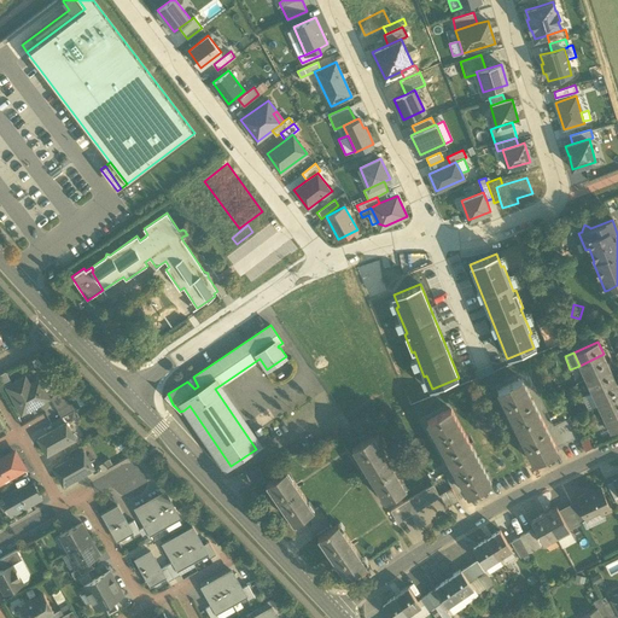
[(579,366),(586,378),(610,367),(604,354),(579,366)]
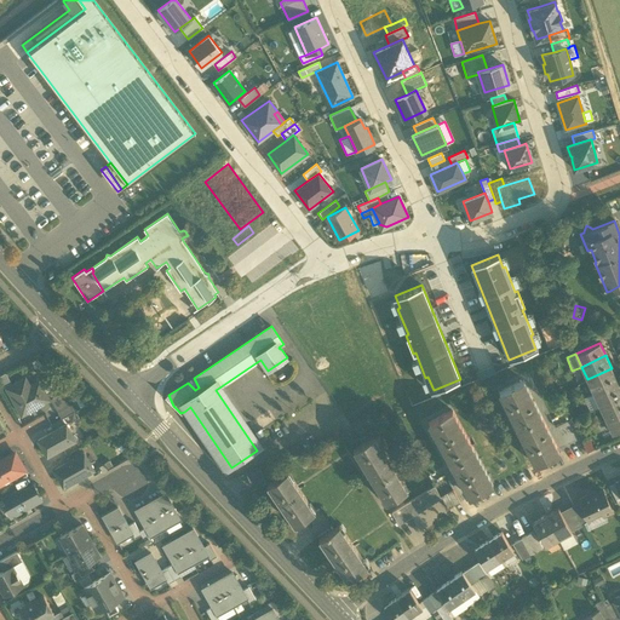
[(492,367),(477,372),(476,372),(478,379),(495,373),(493,366),(492,367)]
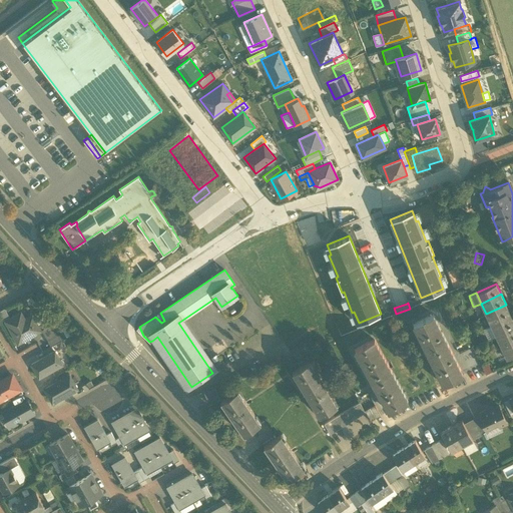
[(486,314),(491,325),(511,316),(506,305),(486,314)]
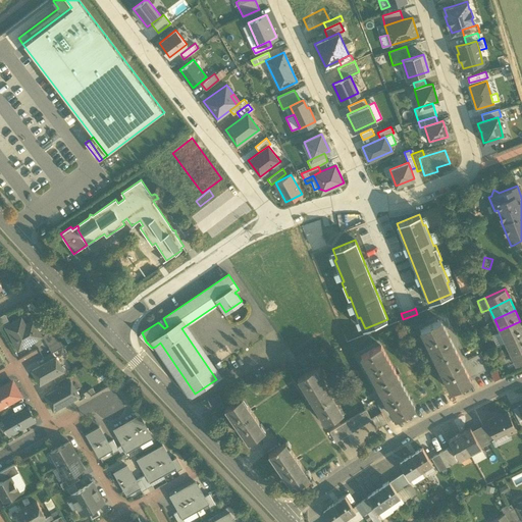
[(0,316),(0,322),(1,324),(8,320),(5,313),(0,316)]
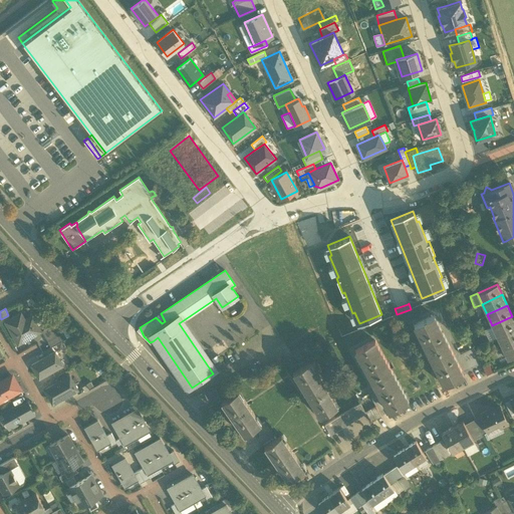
[(21,312),(16,315),(20,322),(25,319),(21,312)]
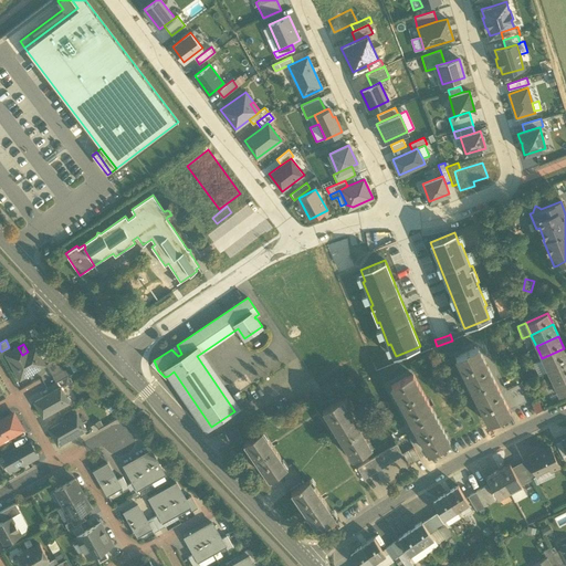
[(7,354),(20,378),(27,375),(27,374),(30,371),(31,373),(45,365),(41,358),(49,354),(44,345),(37,349),(35,347),(28,352),(22,355),(18,347),(7,354)]
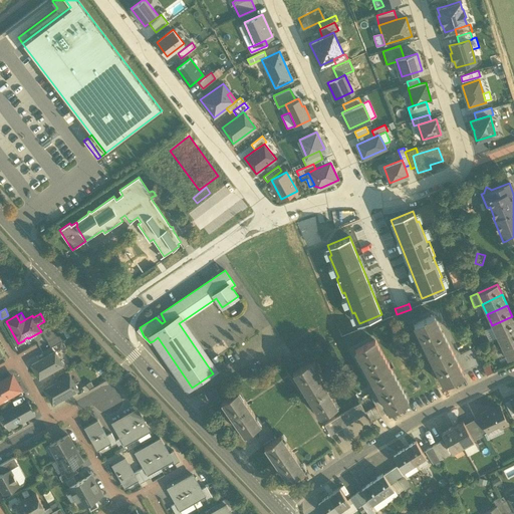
[(161,313),(156,317),(162,323),(165,321),(161,313)]
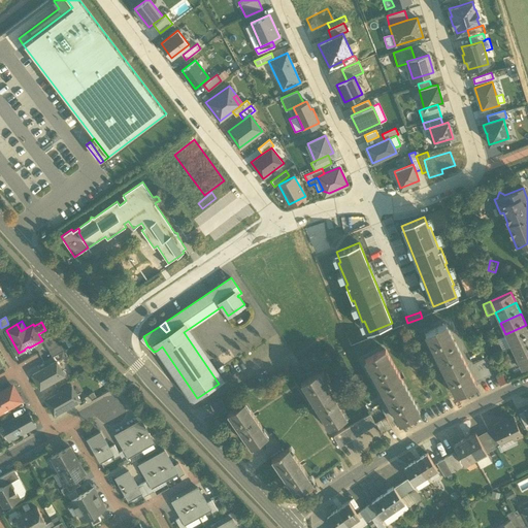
[(426,333),(456,396),(475,386),(447,324),(426,333)]
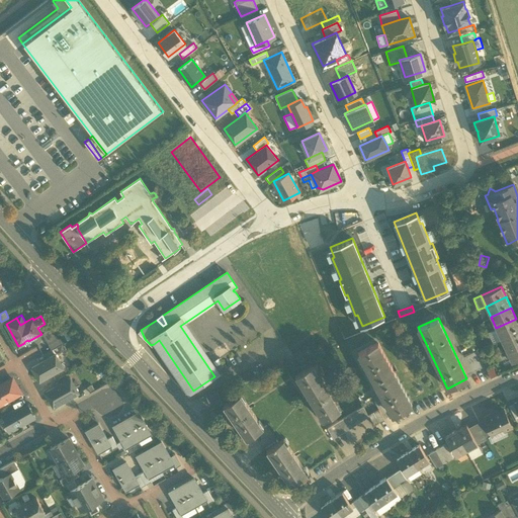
[(496,328),(501,339),(517,331),(517,323),(516,319),(496,328)]
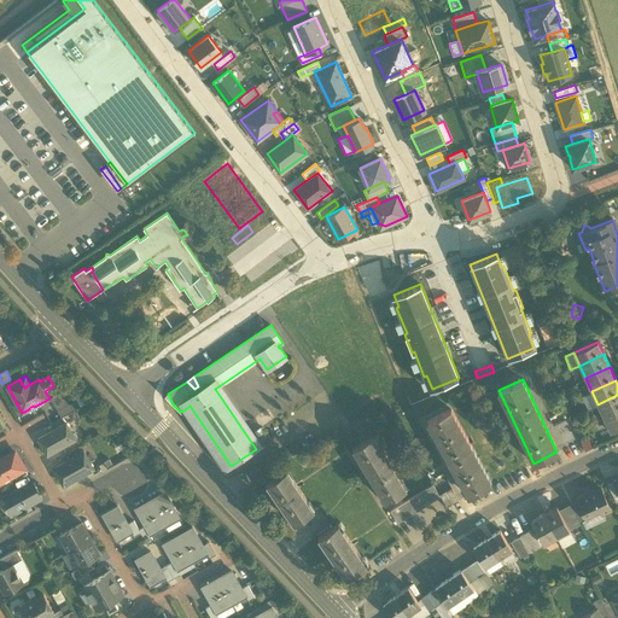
[(263,444),(222,384),(215,389),(256,449),(263,444)]
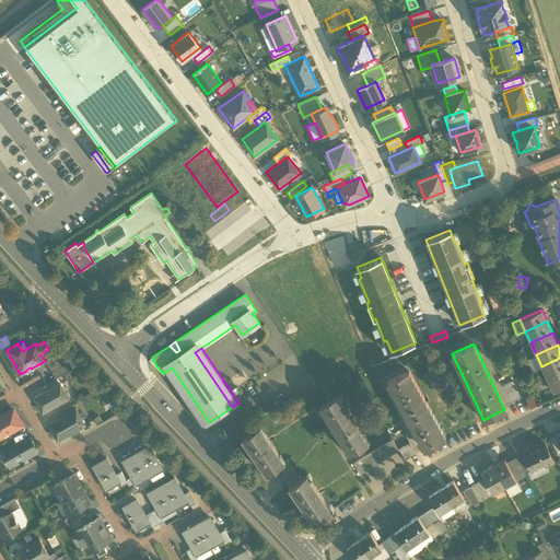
[(46,361),(53,372),(69,362),(62,350),(46,361)]
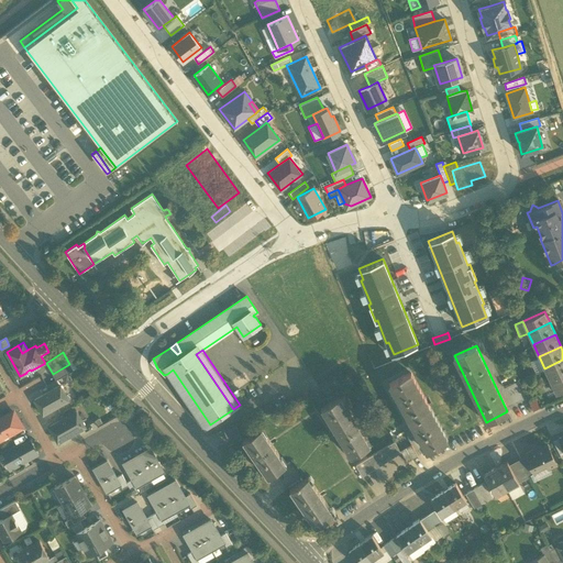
[(69,364),(73,370),(78,367),(64,352),(63,352),(69,364)]
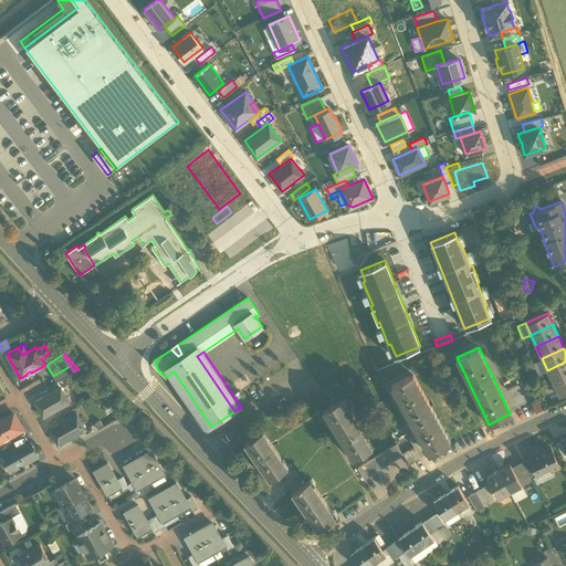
[(538,375),(547,370),(542,358),(533,363),(538,375)]
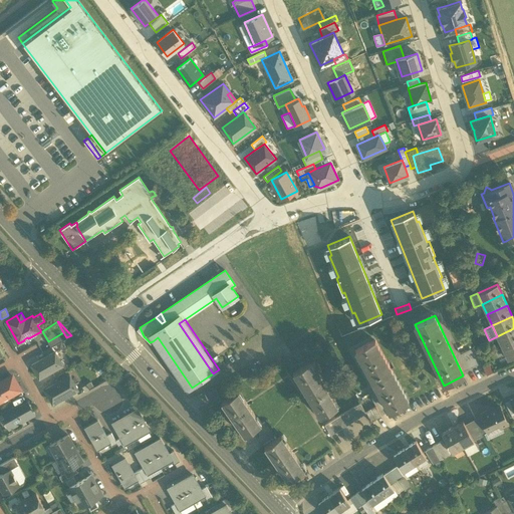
[(513,328),(497,336),(503,347),(513,341),(513,328)]
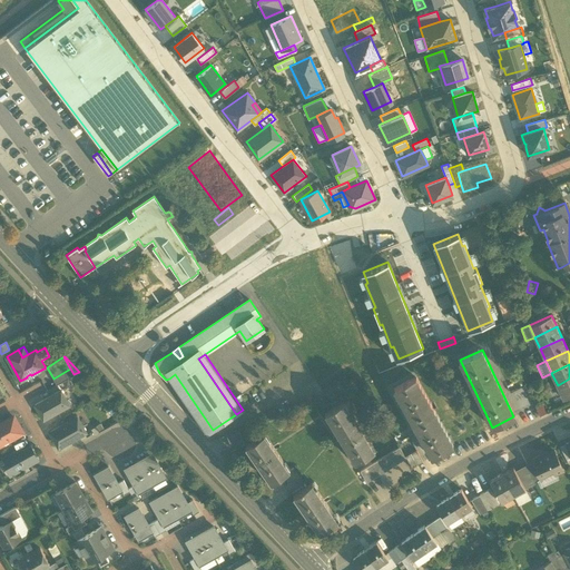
[(53,379),(57,384),(74,374),(70,369),(53,379)]
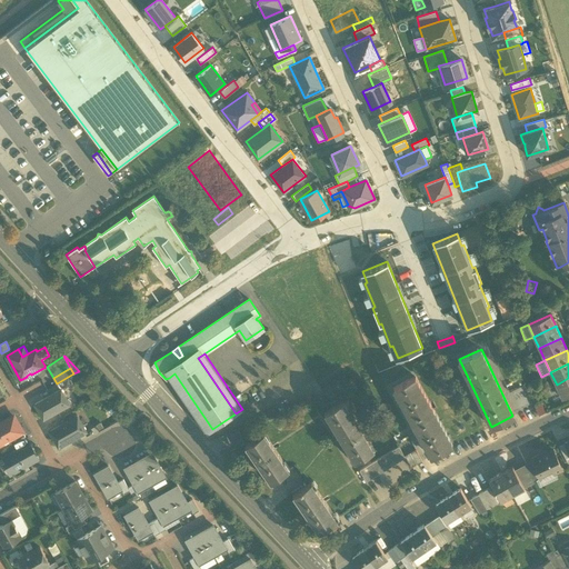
[(175,373),(169,378),(206,433),(212,429),(175,373)]
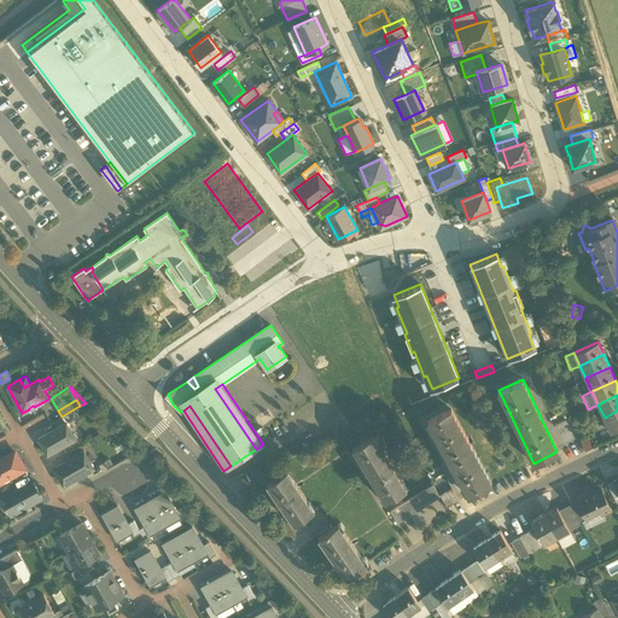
[(427,421),(468,495),(491,482),(450,408),(427,421)]
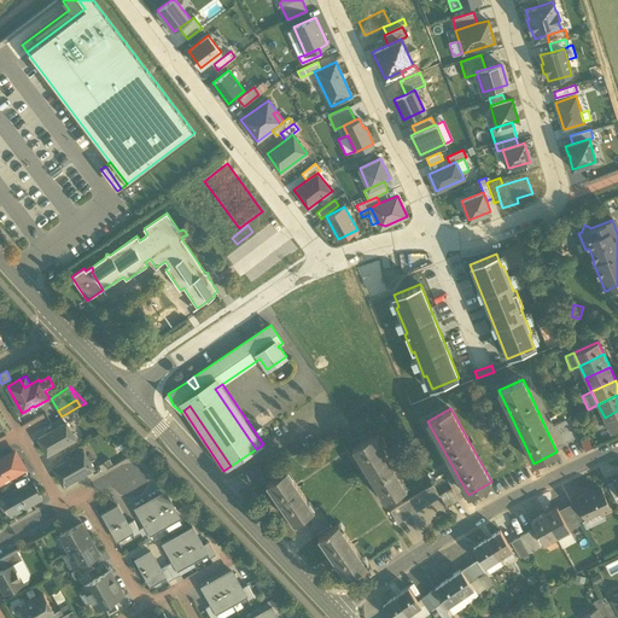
[(617,427),(617,410),(605,418),(611,431),(617,427)]
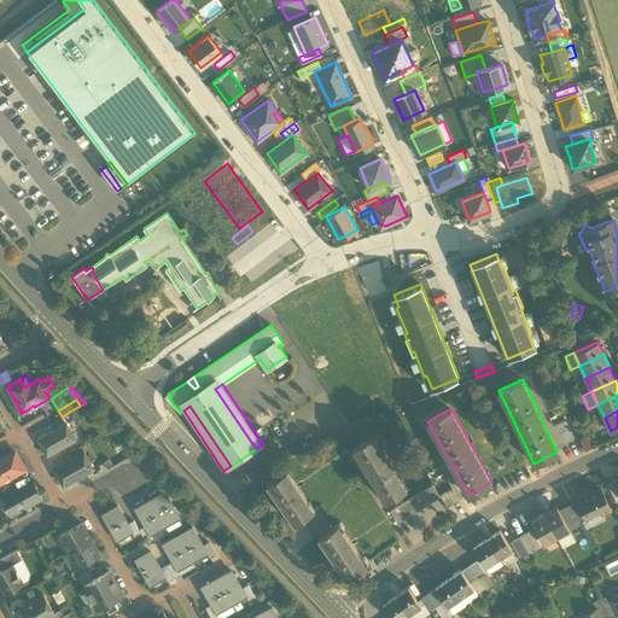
[(65,423),(38,438),(47,455),(75,439),(65,423)]
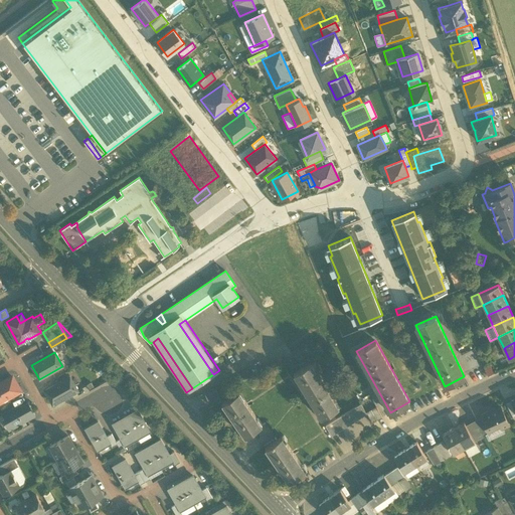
[(293,372),(320,416),(338,405),(311,361),(293,372)]
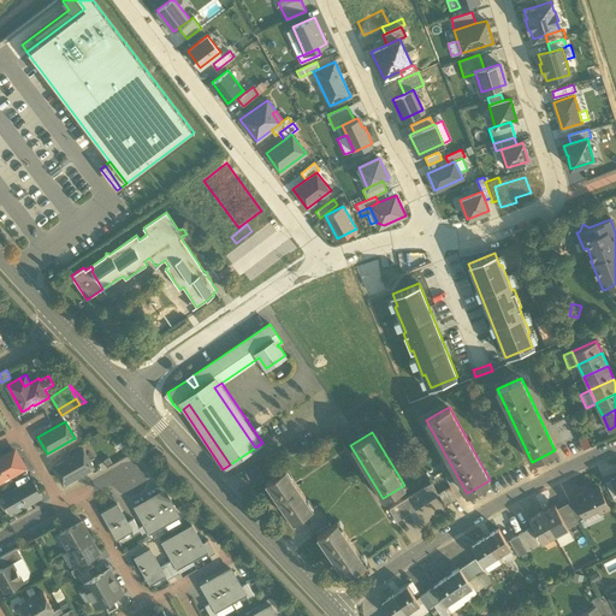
[(579,438),(584,449),(591,446),(586,434),(579,438)]
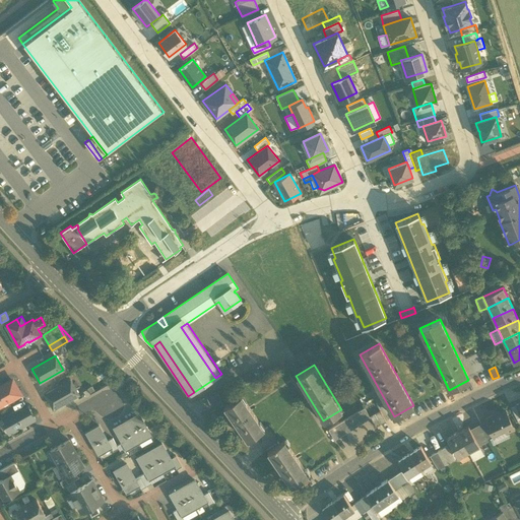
[(0,405),(20,394),(12,380),(0,386),(0,405)]
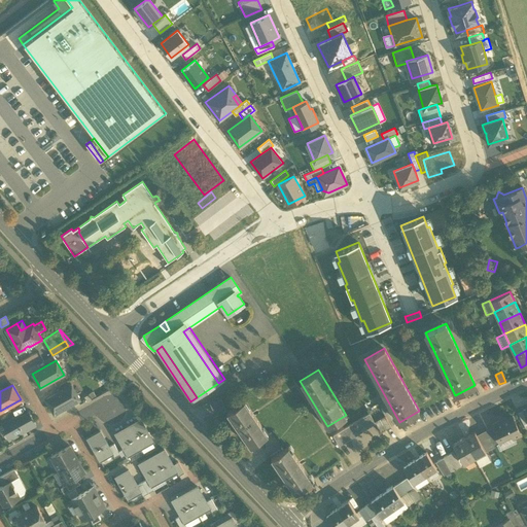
[(71,385),(46,398),(55,413),(79,399),(71,385)]
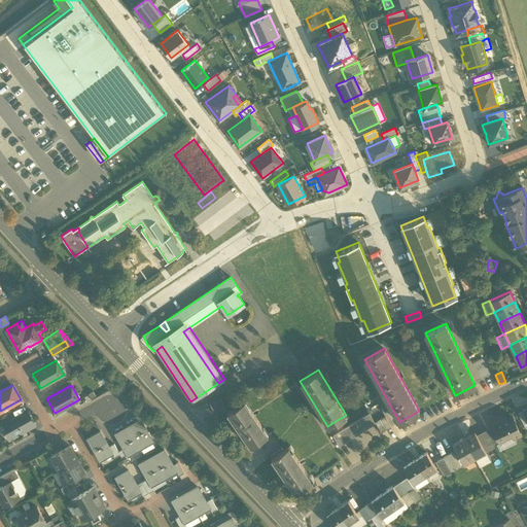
[(221,398),(210,402),(214,415),(225,410),(221,398)]
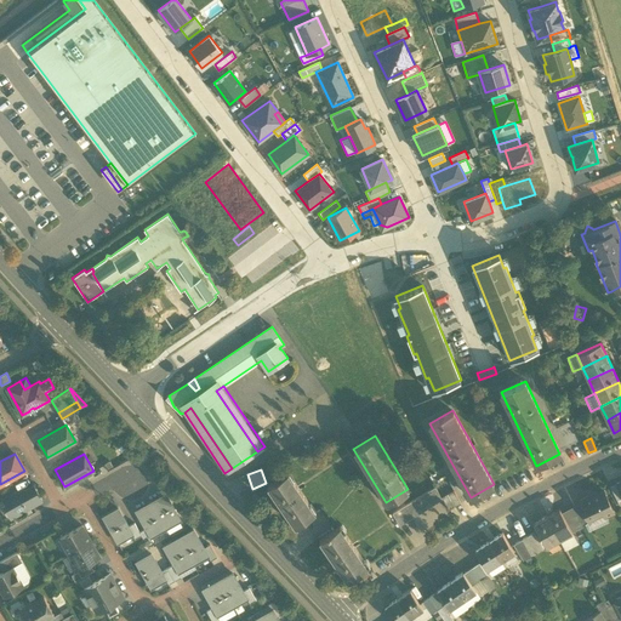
[(268,484),(295,524),(315,511),(315,510),(313,511),(308,505),(309,503),(292,479),(291,479),(286,472),(268,484)]
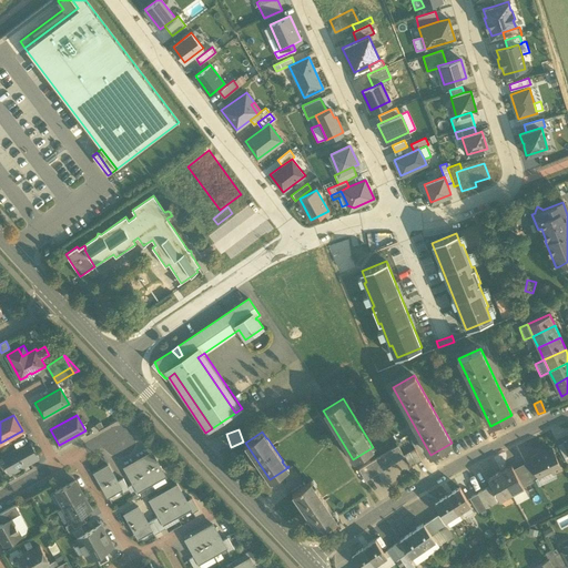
[(557,444),(566,460),(567,459),(567,449),(564,440),(557,444)]
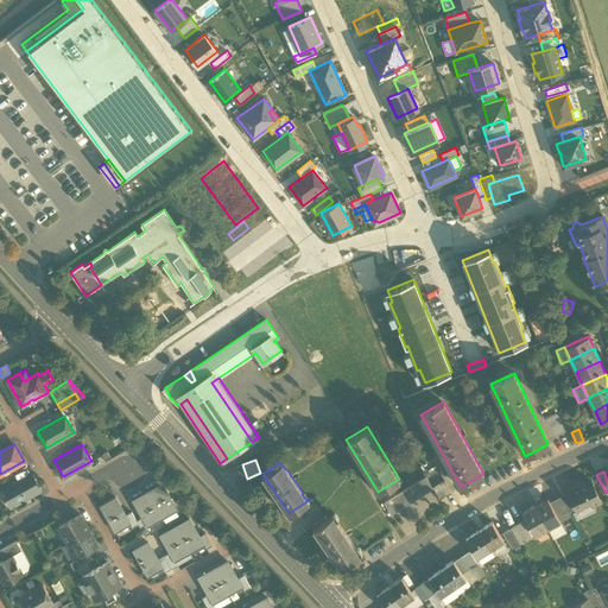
[(10,499),(13,505),(40,489),(32,475),(24,480),(18,483),(17,481),(4,488),(7,494),(5,495),(8,500),(10,499)]
